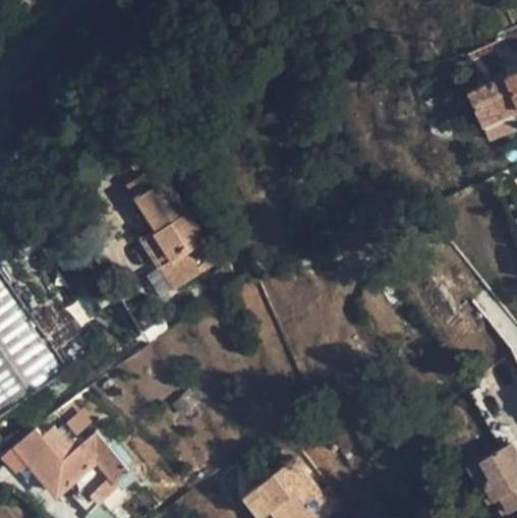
[(516,112),(516,71),(502,78),(516,113),(516,112)]
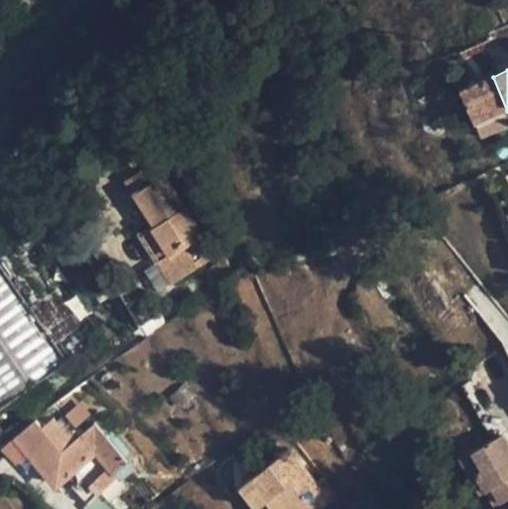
[(507,111),(493,77),(458,92),(471,126),(507,111)]
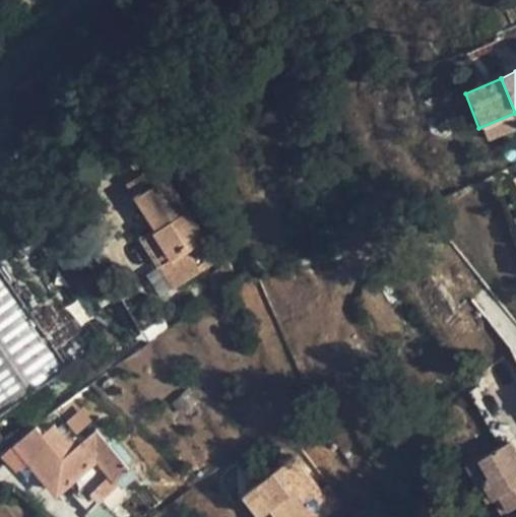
[(147,130),(133,136),(134,179),(153,167),(162,163),(147,130)]
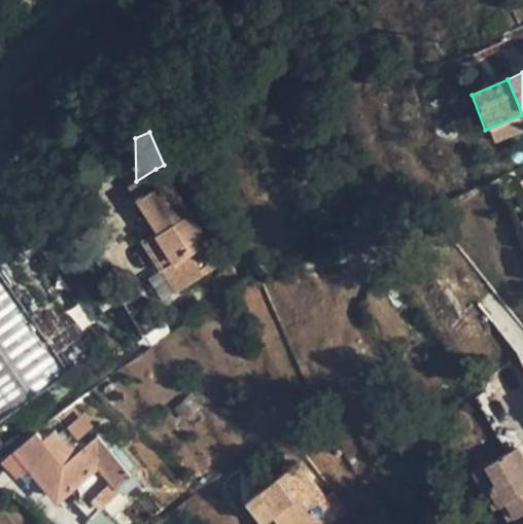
[(217,267),(155,169),(136,181),(127,187),(155,235),(141,244),(174,295),(217,267)]
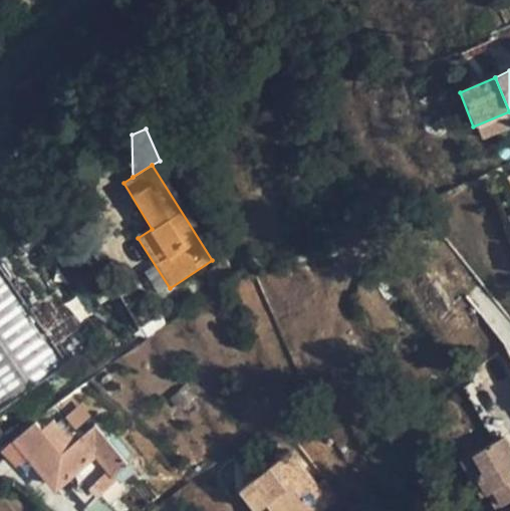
[(0,408),(84,352),(10,223),(0,206),(0,408)]
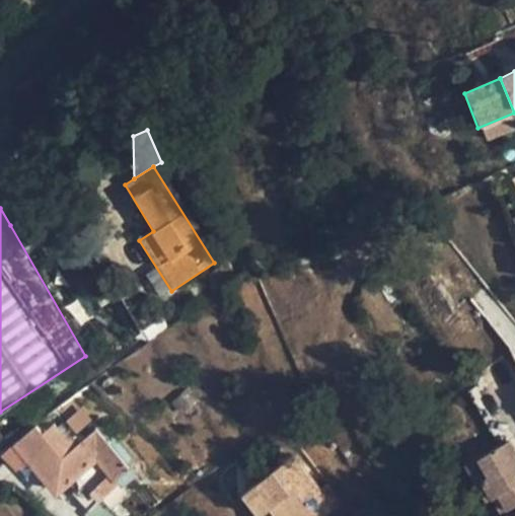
[(223,265),(201,280),(211,293),(231,278),(223,265)]
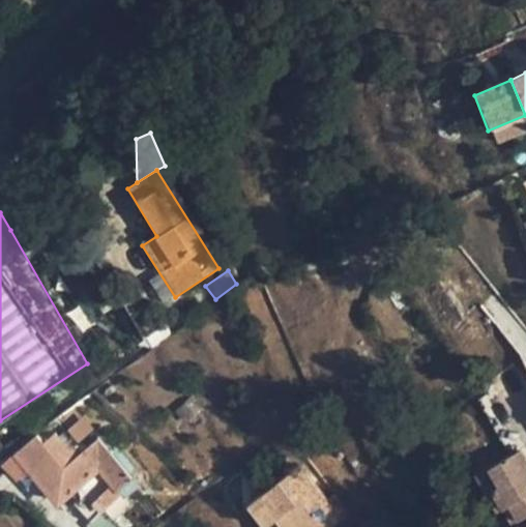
[(103,334),(111,333),(106,324),(101,321),(99,316),(92,325),(103,334)]
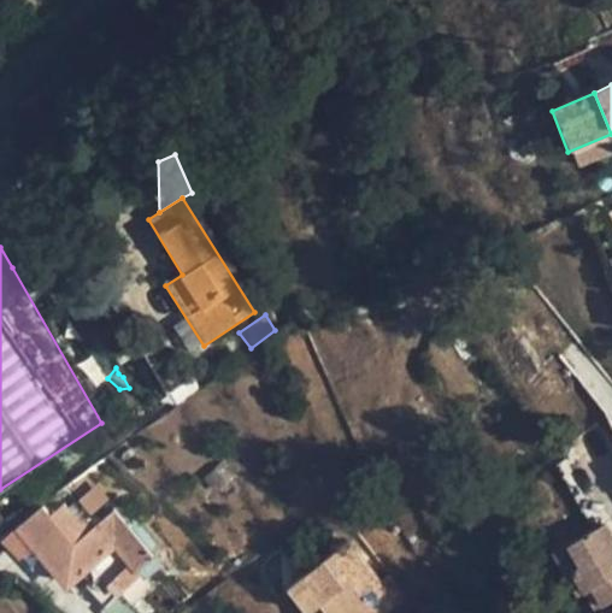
[(129,575),(146,560),(107,514),(92,528),(84,519),(75,526),(59,508),(46,518),(39,510),(0,541),(16,559),(30,555),(62,590),(82,572),(89,582),(81,589),(100,611),(133,578),(129,575)]
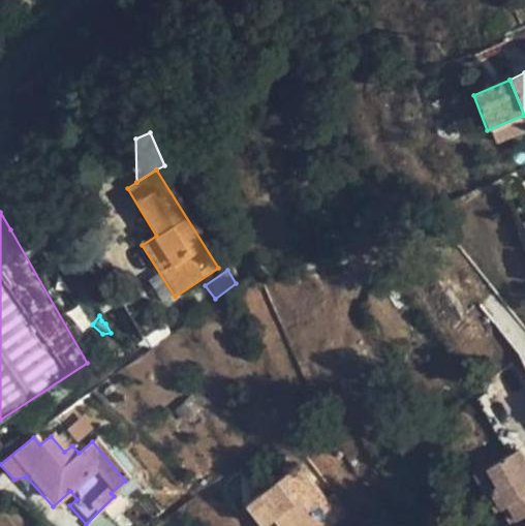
[(489,490),(499,508),(508,523),(524,513),(524,493),(520,486),(524,483),(524,472),(512,452),(483,469),(494,488),(489,490)]
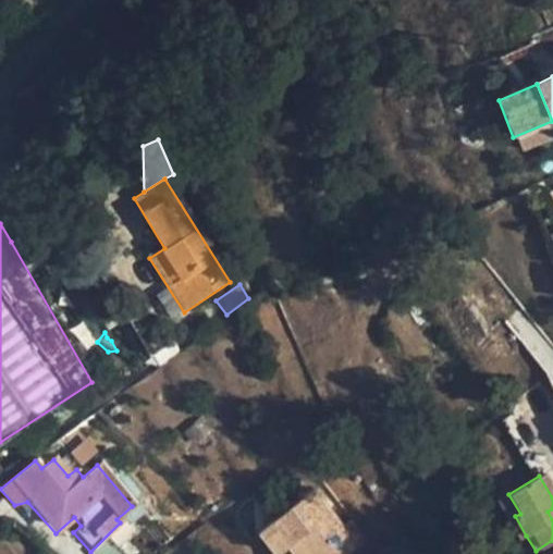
[(257,532),(273,553),(345,553),(358,543),(343,524),(336,529),(308,493),(257,532)]
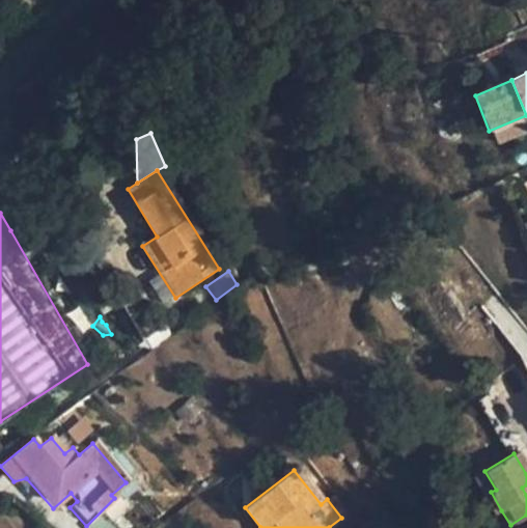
[(494,515),(501,510),(491,492),(496,490),(484,471),(473,478),(494,515)]
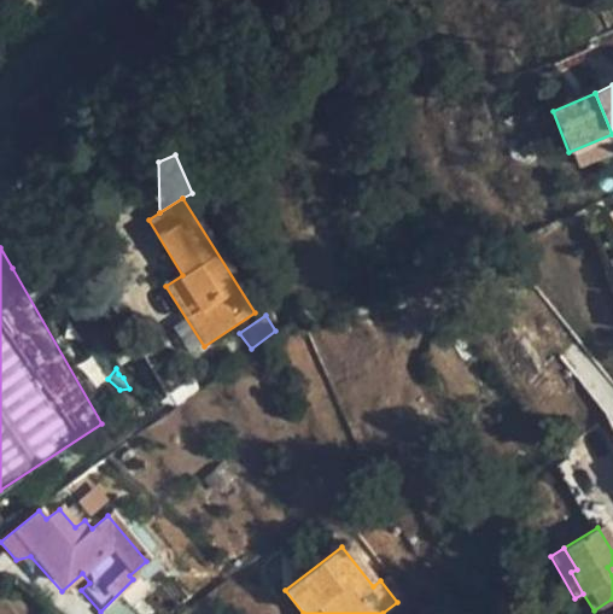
[(410,609),(413,613),(432,613),(426,602),(410,609)]
